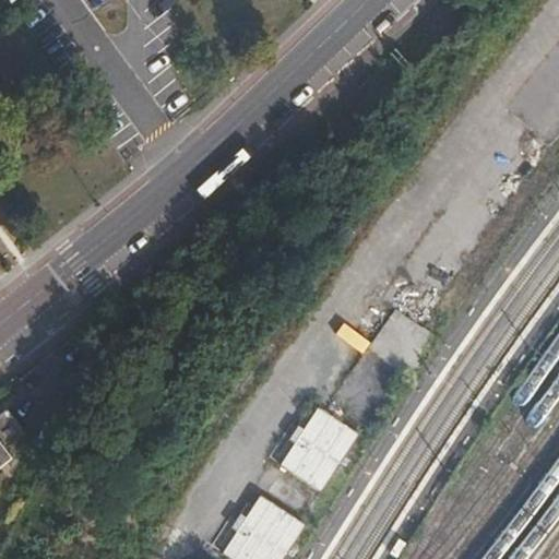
[(277,463),(319,491),(358,433),(317,405),(277,463)]
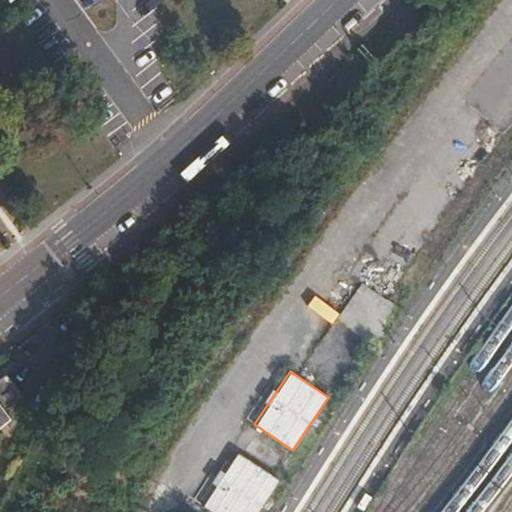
[(0,427),(10,420),(3,412),(22,396),(6,376),(0,380),(0,427)]
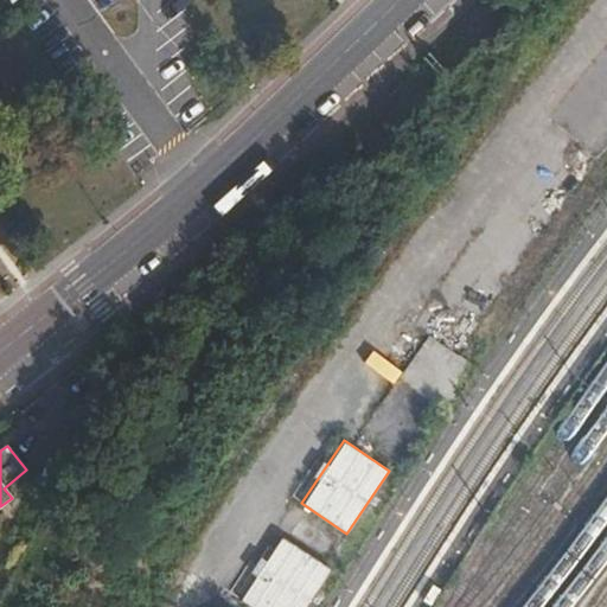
[(238,595),(256,606),(306,606),(331,568),(278,534),(238,595)]
